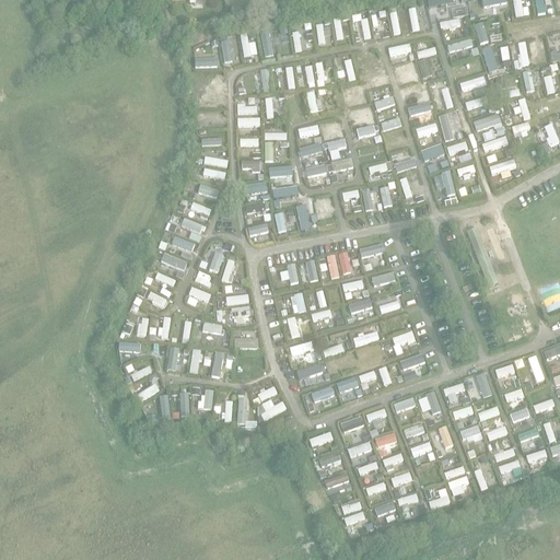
[(451,0),(440,0),(428,6),(431,13),(448,4),(451,10),(455,8),(451,0)]
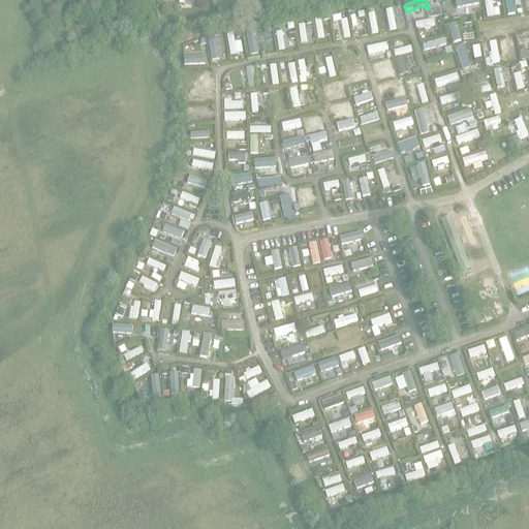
[(481,18),(478,0),(472,0),(475,19),(481,18)]
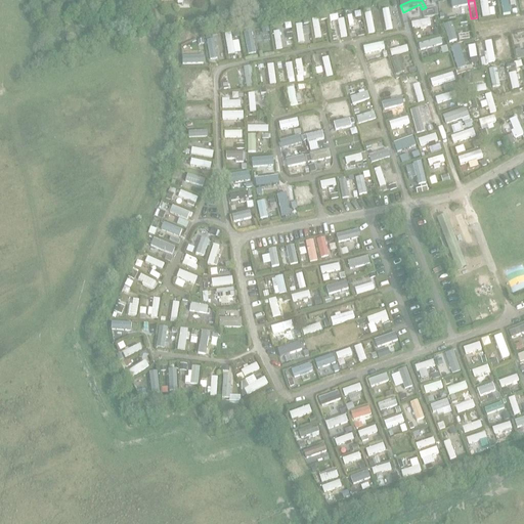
[(479,0),(482,17),(489,16),(487,3),(490,3),(489,0),(479,0)]
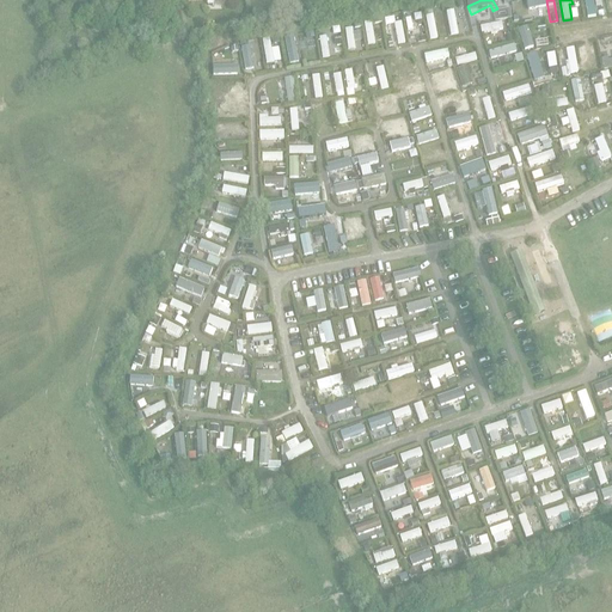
[(595,16),(593,0),(583,0),(587,17),(595,16)]
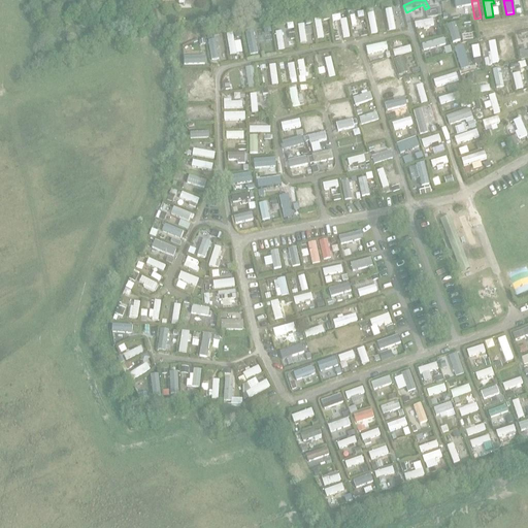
[(384,5),(388,29),(394,27),(392,17),(394,17),(393,12),(391,12),(389,4),(384,5)]
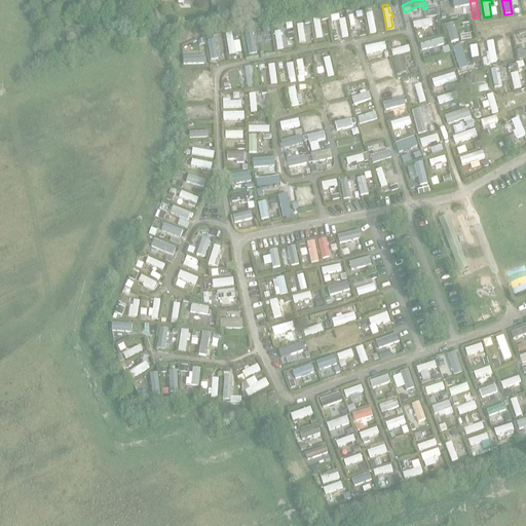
[(424,10),(425,19),(439,15),(438,7),(424,10)]
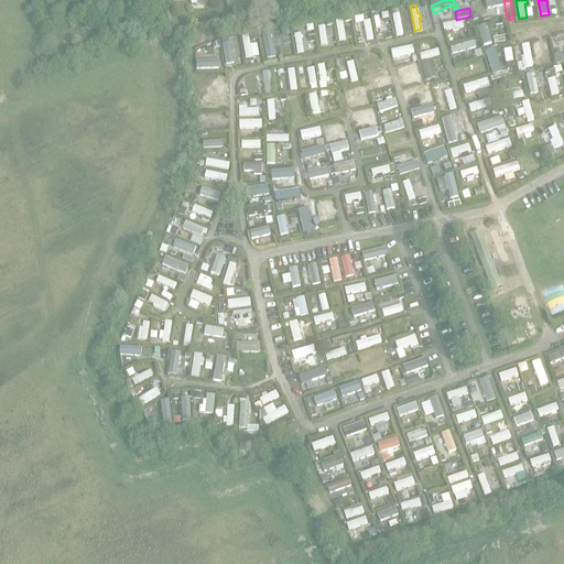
[(398,11),(391,12),(394,31),(401,30),(399,18),(402,18),(401,13),(398,14),(398,11)]
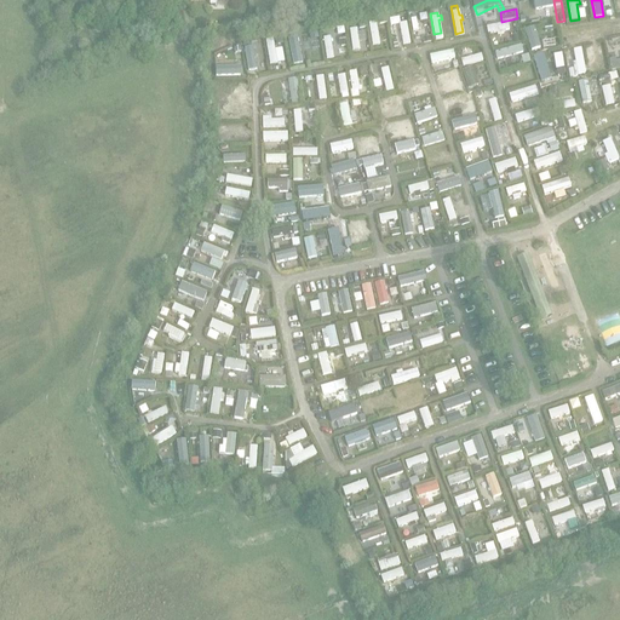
[(379,45),(375,22),(368,23),(372,46),(379,45)]
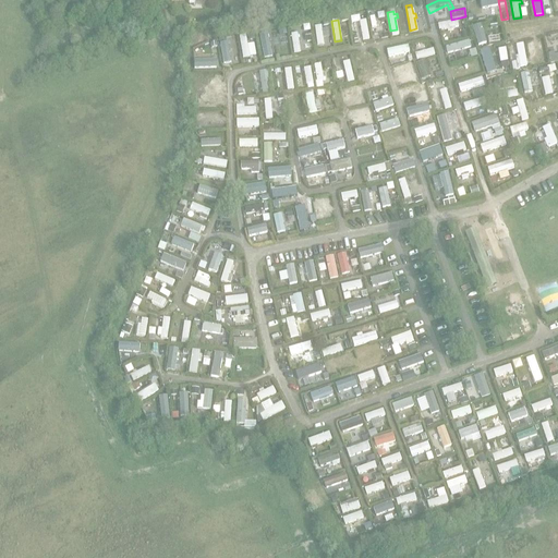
[(370,39),(365,20),(360,21),(363,40),(370,39)]
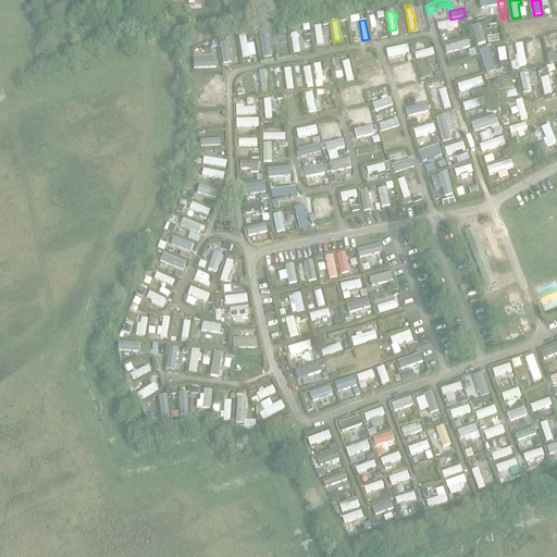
[(375,20),(369,21),(372,39),(379,38),(376,26),(379,26),(378,22),(376,23),(375,20)]
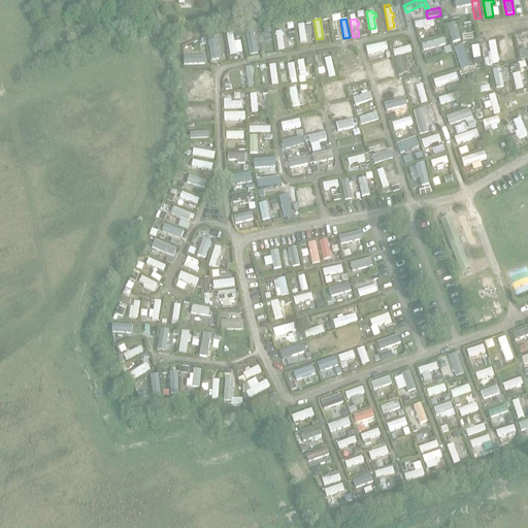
[(432,20),(414,23),(416,29),(423,28),(424,30),(429,29),(428,27),(433,26),(432,20)]
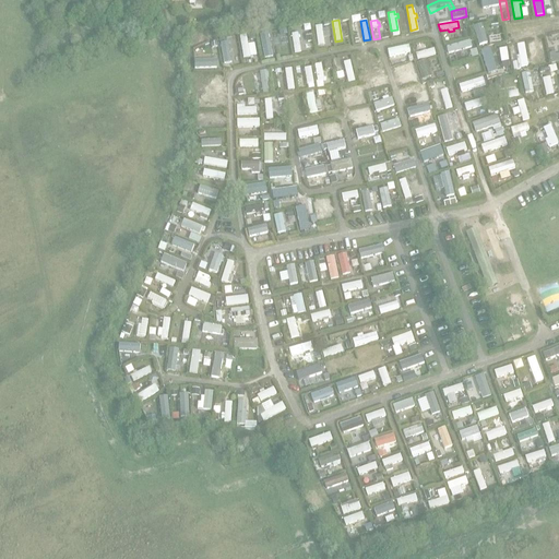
[(492,44),(490,24),(482,25),(484,45),(492,44)]
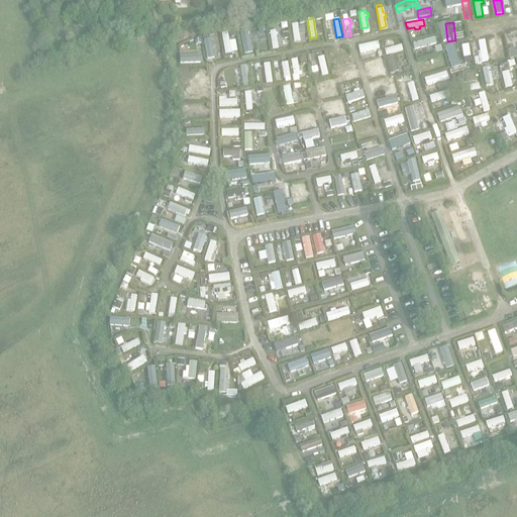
[(300,41),(297,23),(292,24),(294,42),(300,41)]
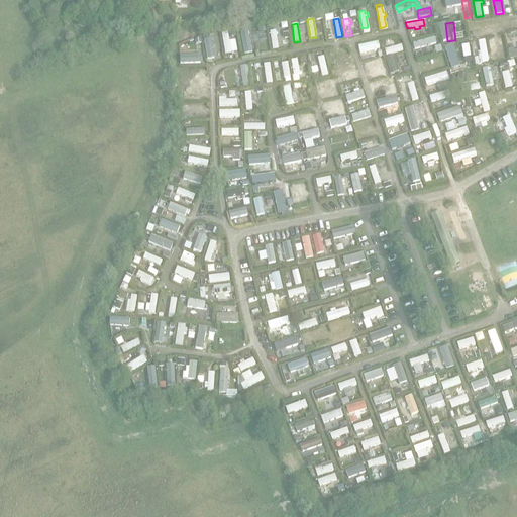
[(238,29),(242,53),(248,52),(245,37),(248,37),(246,28),(238,29)]
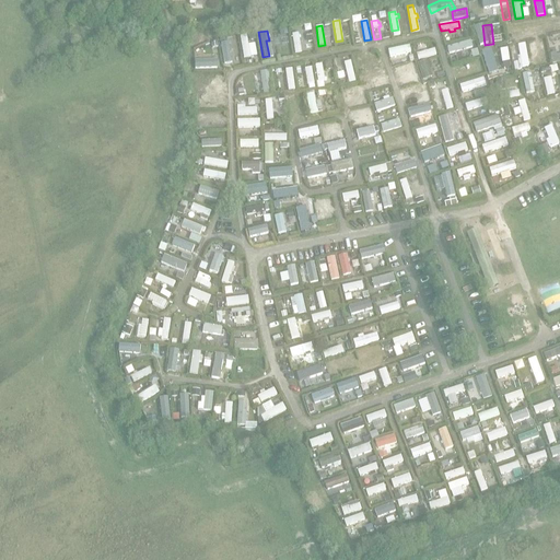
[(307,51),(304,32),(298,33),(302,53),(307,51)]
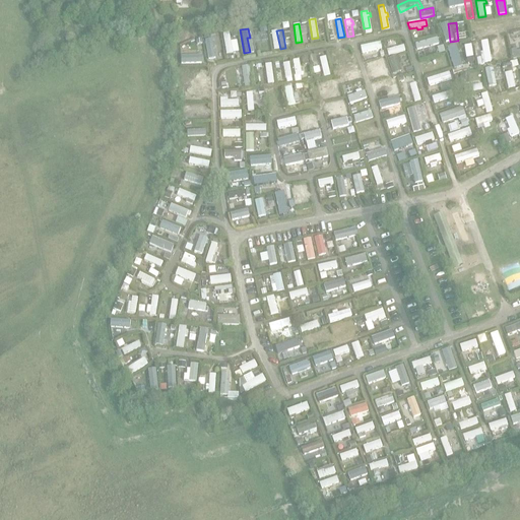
[(229,33),(222,34),(226,54),(238,52),(236,41),(231,42),(229,33)]
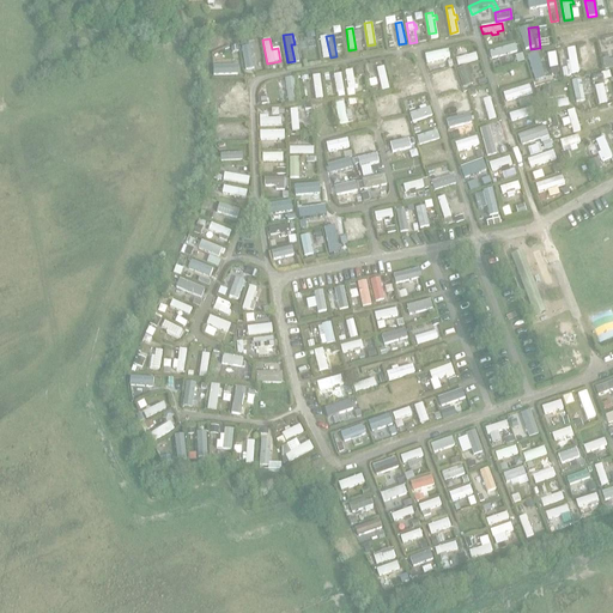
[(600,66),(595,43),(587,46),(593,68),(600,66)]
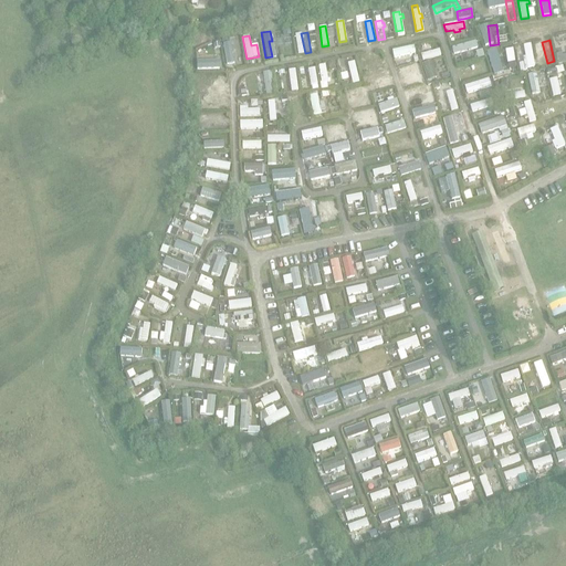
[(234,63),(231,42),(223,44),(227,65),(234,63)]
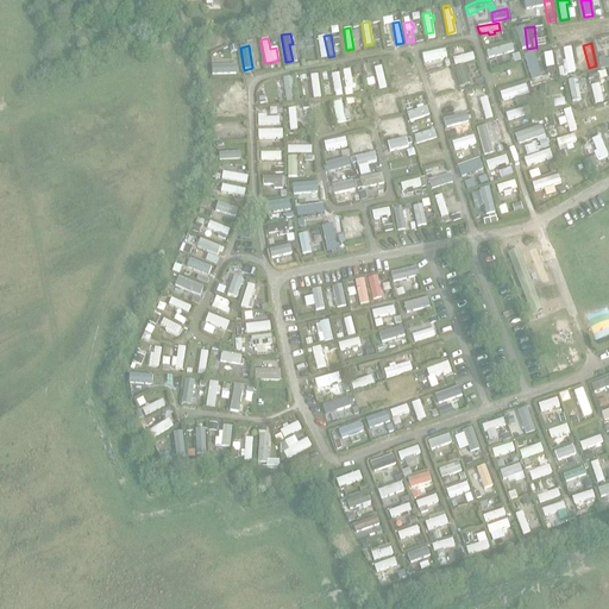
[(508,52),(506,46),(485,51),(488,58),(500,55),(501,57),(504,57),(503,54),(508,52)]
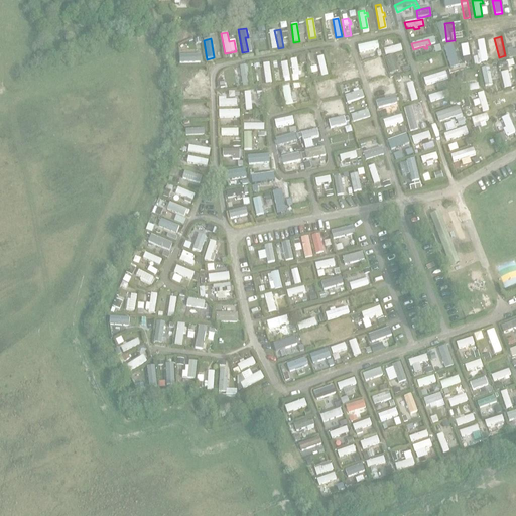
[(487,61),(484,40),(477,41),(479,51),(477,52),(478,57),(473,57),(475,66),(479,65),(479,63),(481,63),(481,62),(487,61)]
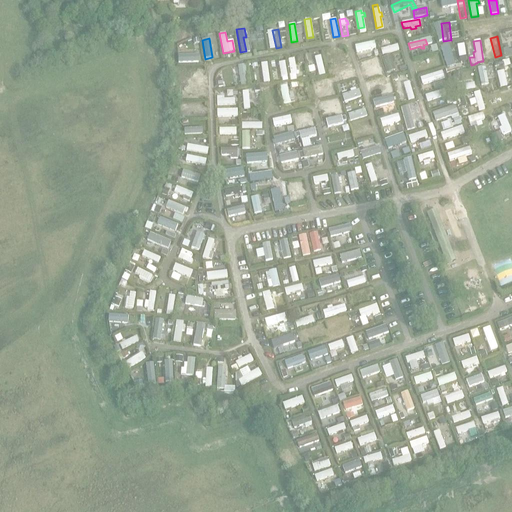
[(358,52),(375,47),(373,41),(356,46),(358,52)]
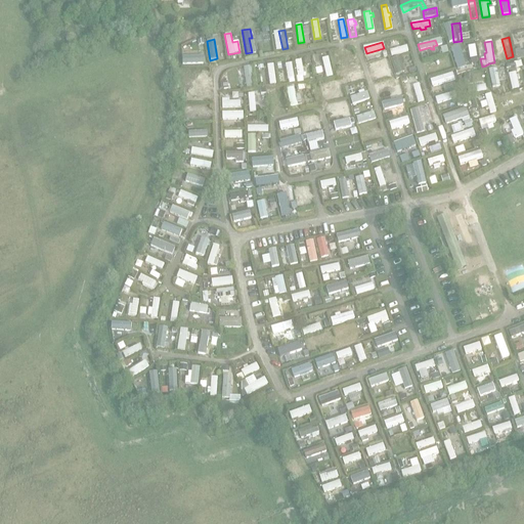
[(406,46),(390,50),(391,56),(408,52),(406,46)]
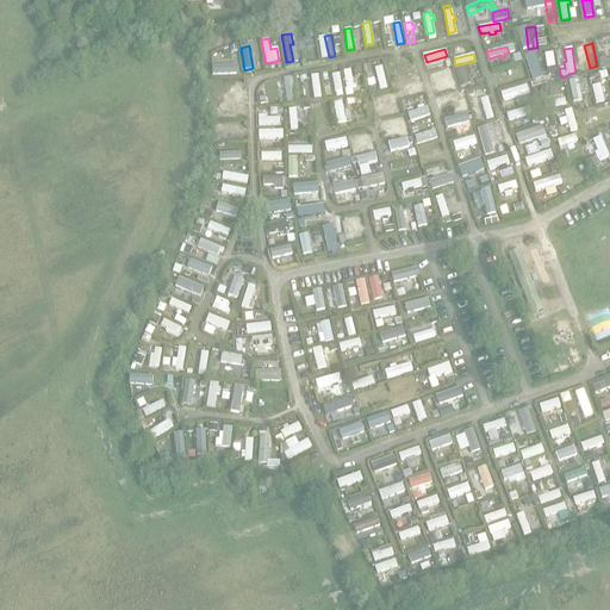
[(546,79),(542,58),(535,60),(539,80),(546,79)]
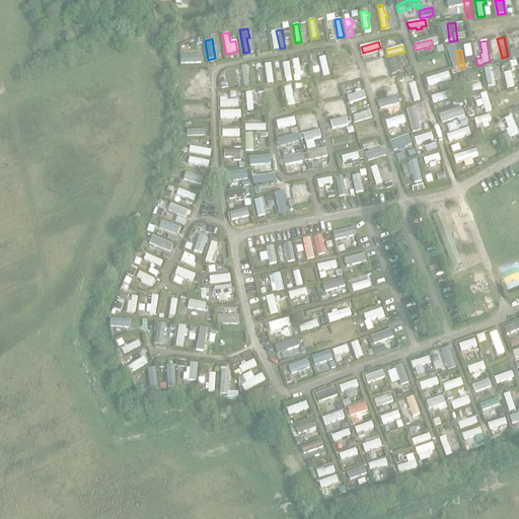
[(181,63),(201,63),(201,57),(200,57),(200,52),(181,52),(181,63)]
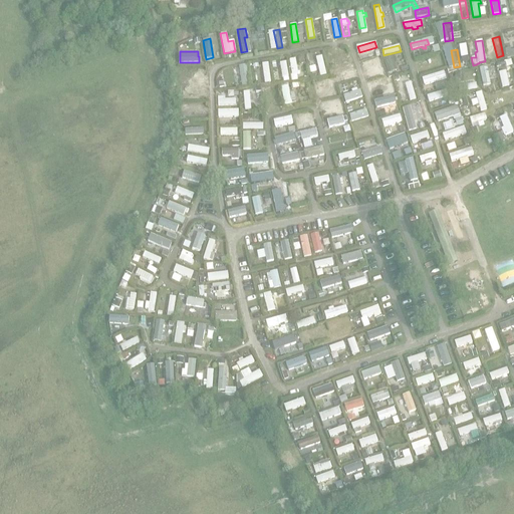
[(329,65),(348,61),(347,55),(341,56),(340,54),(337,55),(338,57),(328,60),(329,65)]
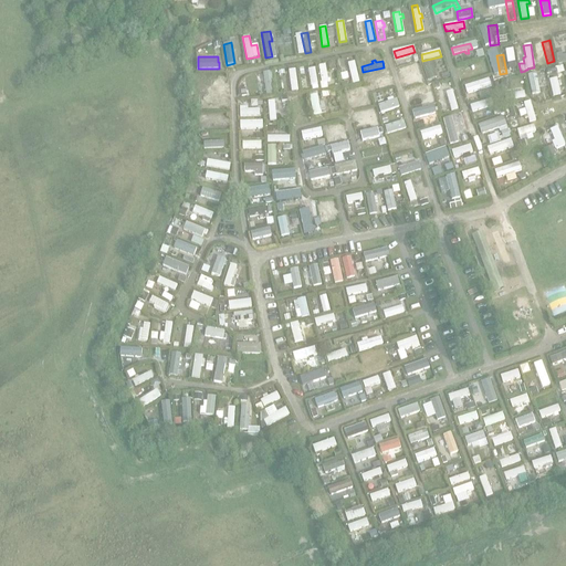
[(431,61),(421,64),(427,81),(437,77),(433,69),(436,67),(433,62),(431,63),(431,61)]
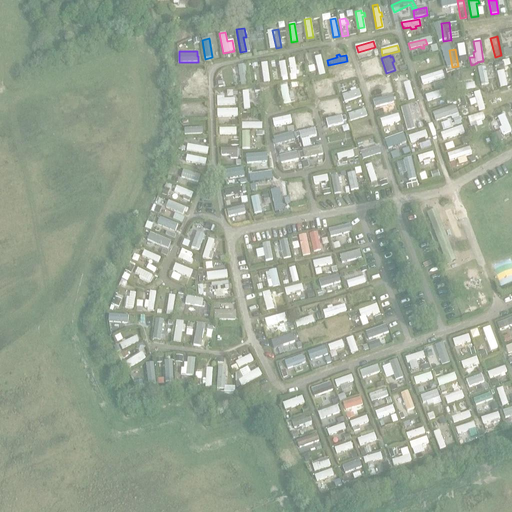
[(325,75),(320,56),(315,57),(319,76),(325,75)]
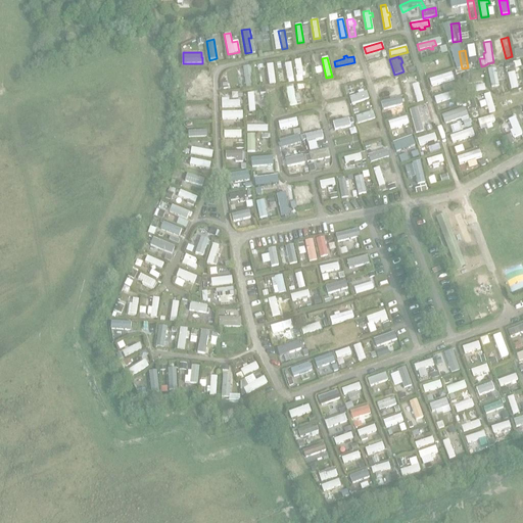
[(442,64),(440,58),(423,63),(425,69),(442,64)]
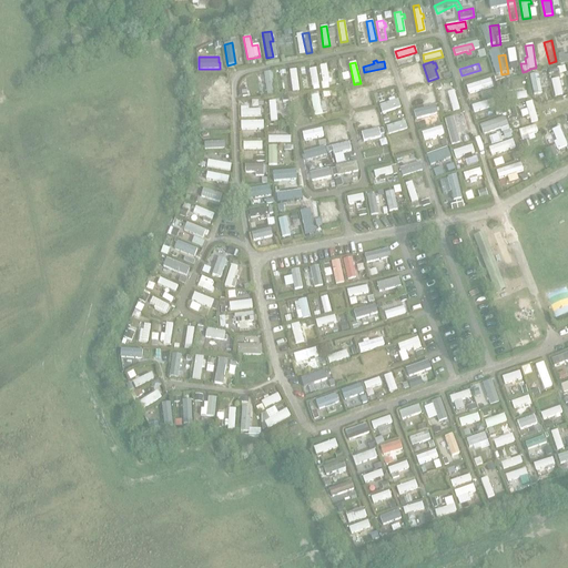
[(419,64),(401,71),(403,78),(415,73),(416,75),(422,73),(421,71),(422,71),(419,64)]
